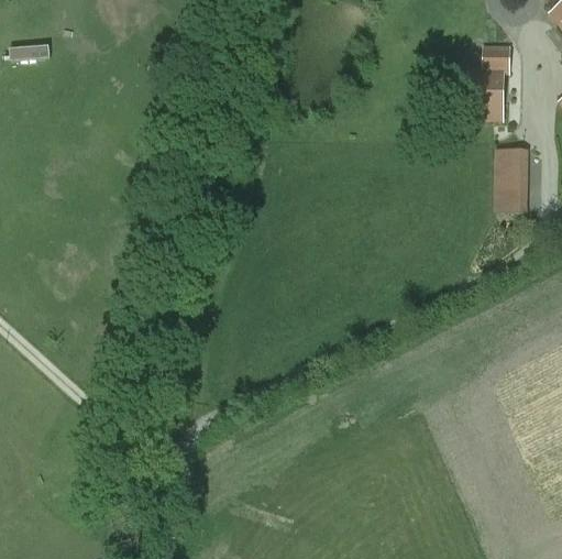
[(561,3),(552,11),(561,23),(561,3)]
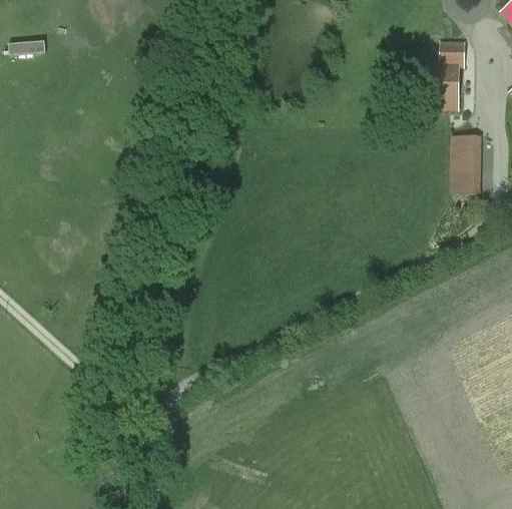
[(464,43),(441,43),(441,62),(460,62),(460,64),(464,64),(464,43)]
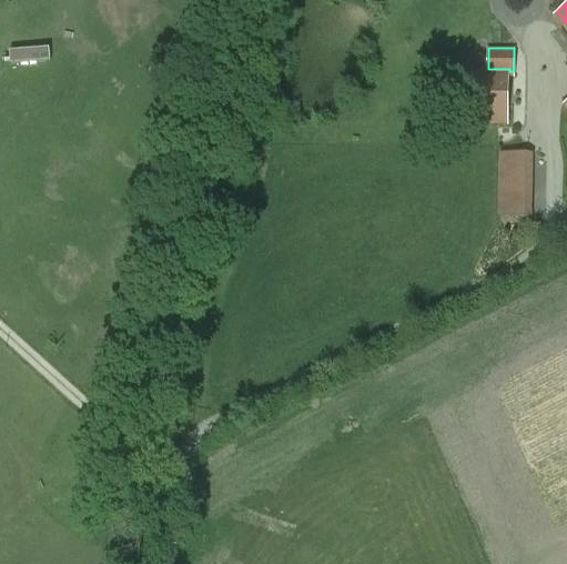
[(488,69),(464,69),(463,118),(508,119),(509,71),(509,69),(488,69)]
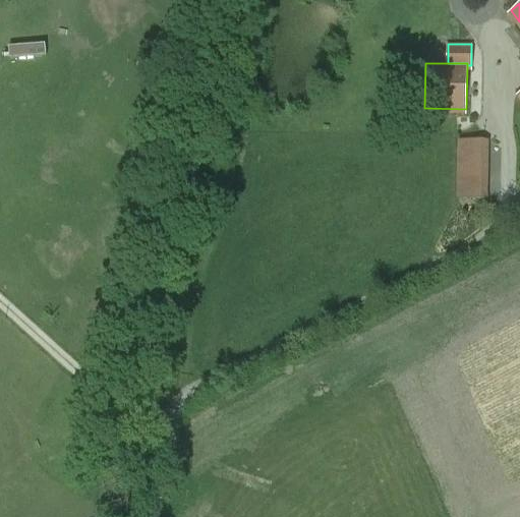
[(482,137),(461,137),(460,145),(460,155),(481,155),(482,137)]
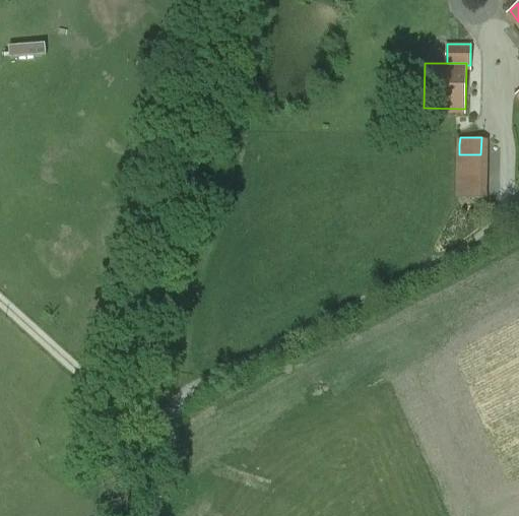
[(480,154),(459,154),(458,197),(480,197),(480,154)]
